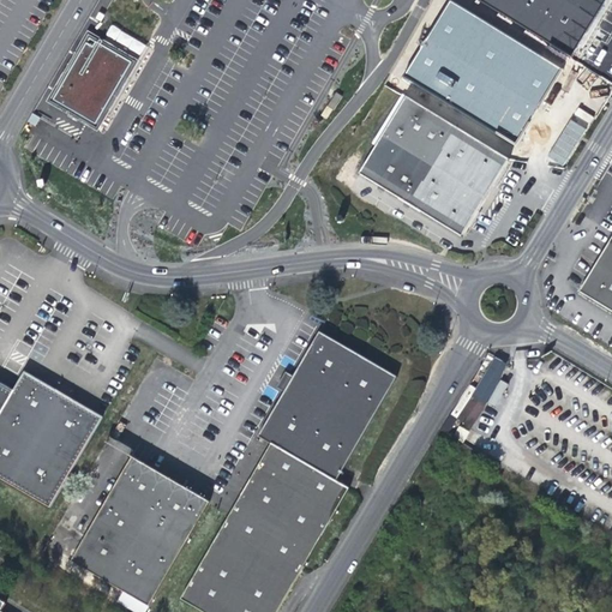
[(511,143),(558,66),(449,0),(403,73),(511,143)]
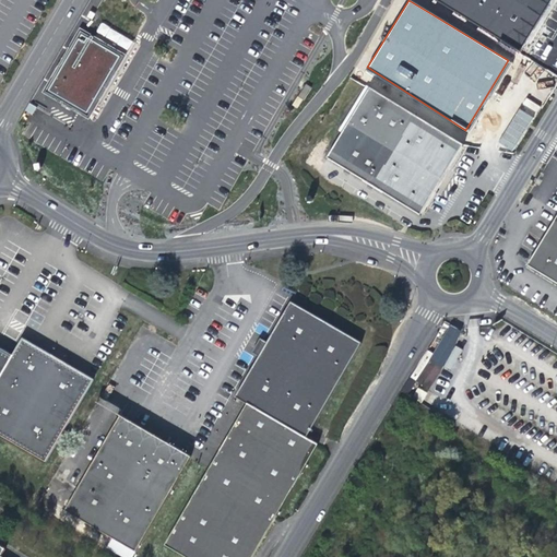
[(436,0),(518,49),(547,0),(436,0)]
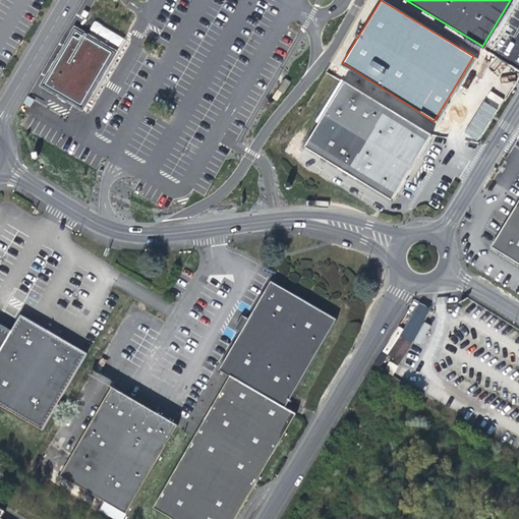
[(72,33),(43,84),(78,106),(109,54),(72,33)]
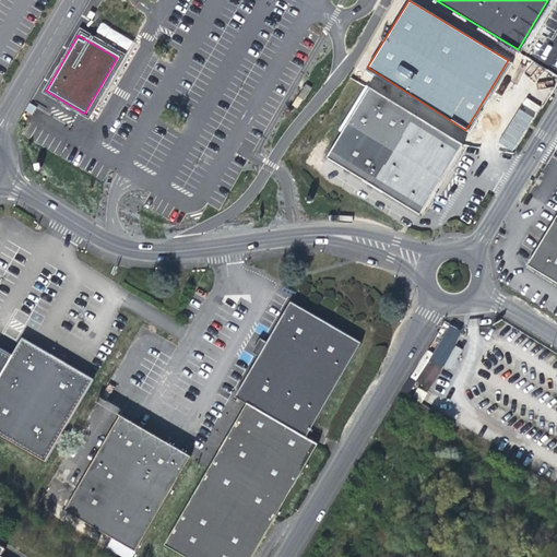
[(462,143),(367,86),(324,156),(418,213),(462,143)]
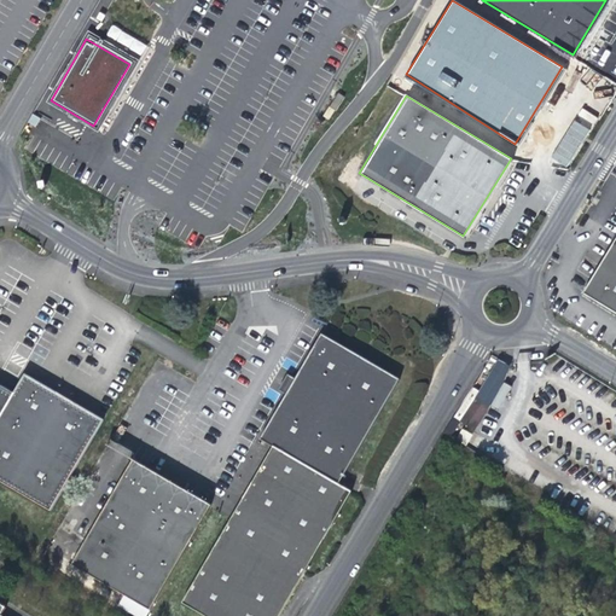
[(565,166),(596,115),(579,105),(548,156),(565,166)]
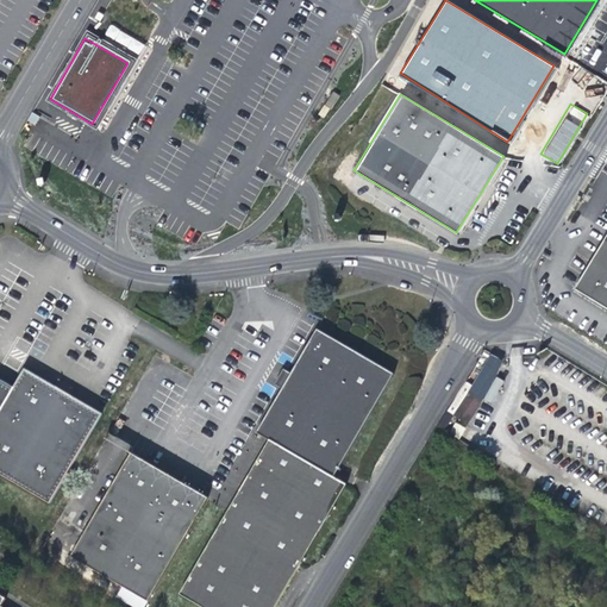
[(606,235),(573,291),(606,311),(606,235)]
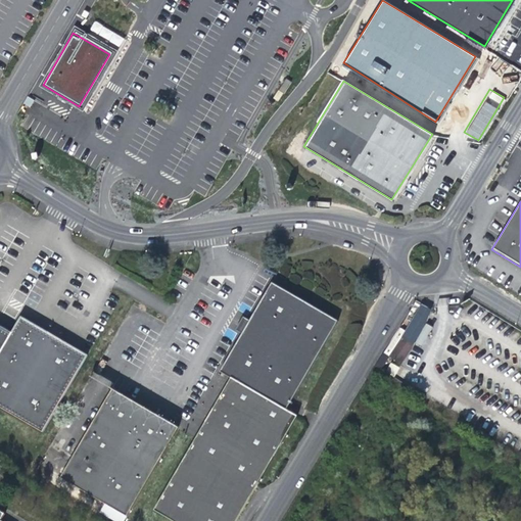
[(220,369),(230,376),(285,409),(338,319),(272,280),(249,318),(243,314),(239,320),(235,327),(242,331),(220,369)]
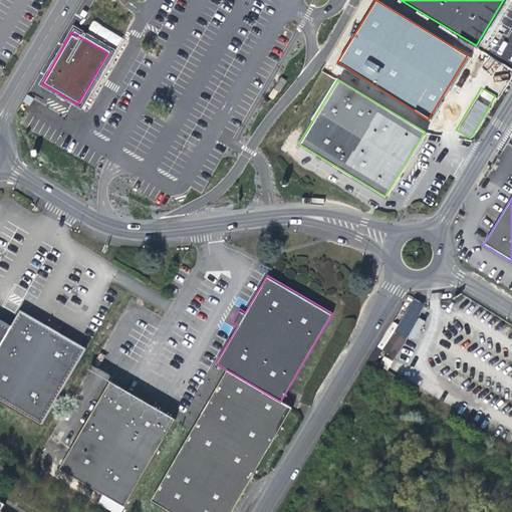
[(20,308),(11,323),(0,342),(0,398),(41,423),(85,346),(57,330),(45,323),(20,308)]
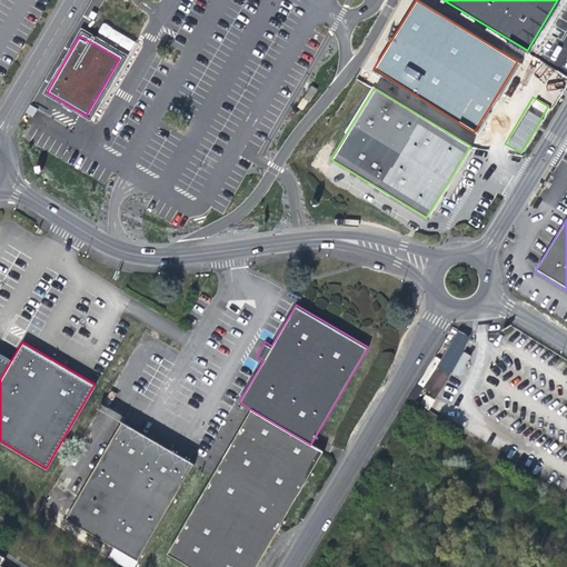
[(0,379),(12,358),(0,350),(0,379)]
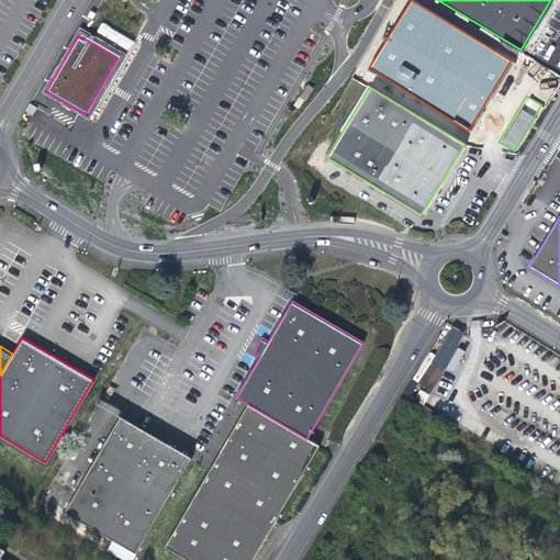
[(54,347),(49,354),(63,361),(67,355),(59,350),(54,347)]
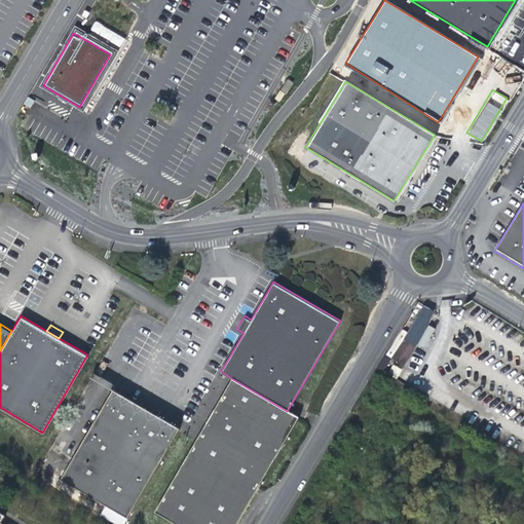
[(390,373),(396,364),(388,360),(382,368),(390,373)]
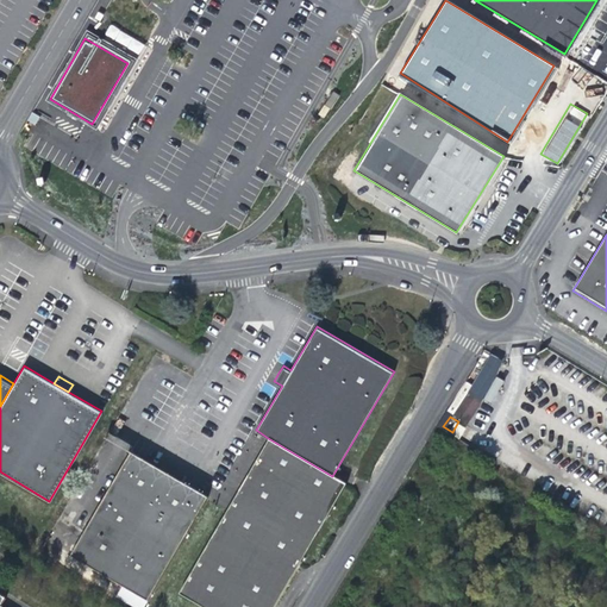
[(273,606),(345,483),(332,476),(268,438),(248,474),(238,488),(180,592),(206,606),(273,606)]
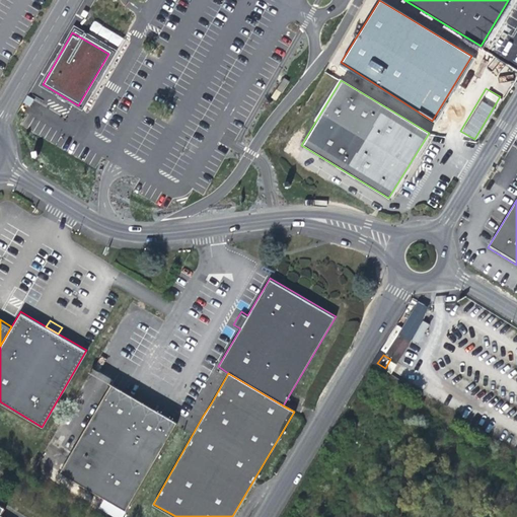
[(174,424),(148,408),(136,399),(132,397),(111,384),(59,471),(125,510),(174,424)]
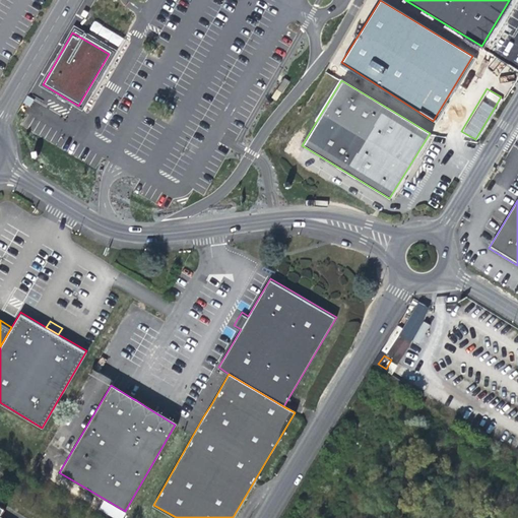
[(197,413),(203,416),(211,404),(205,400),(202,405),(197,413)]
